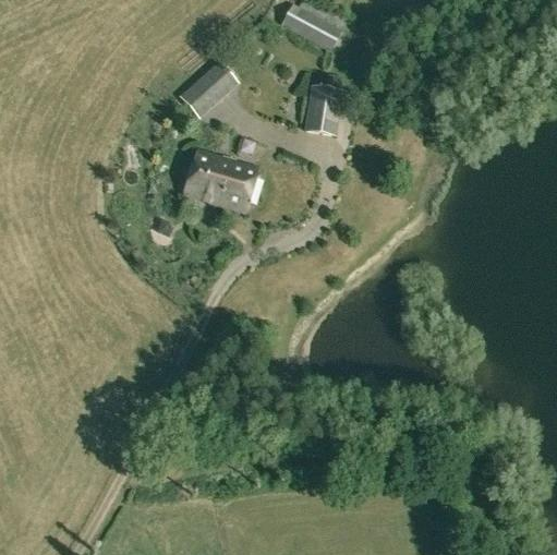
[(281,24),(331,49),(341,28),(292,3),(281,24)]
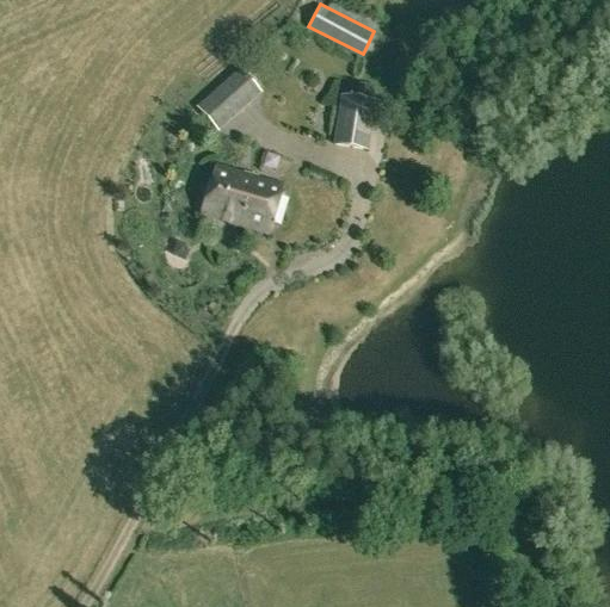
[(195,105),(215,125),(256,85),(235,64),(195,105)]
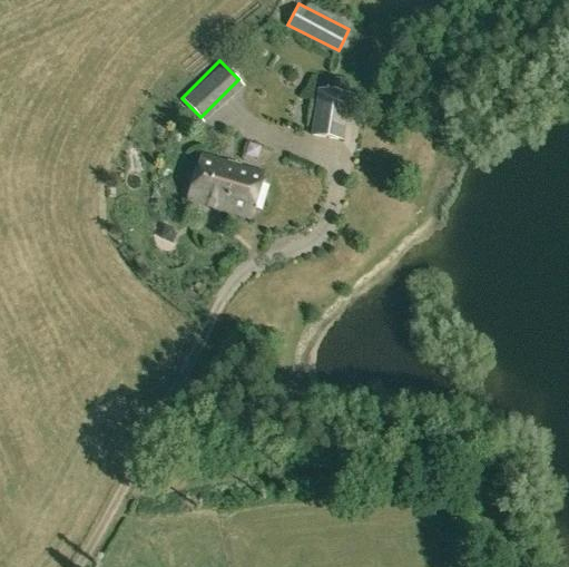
[(313,133),(342,137),(349,91),(320,87),(313,133)]
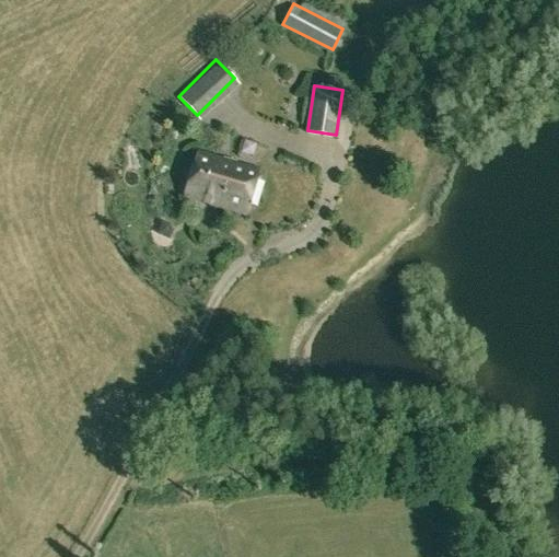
[(259,166),(197,149),(185,194),(247,211),(259,166)]
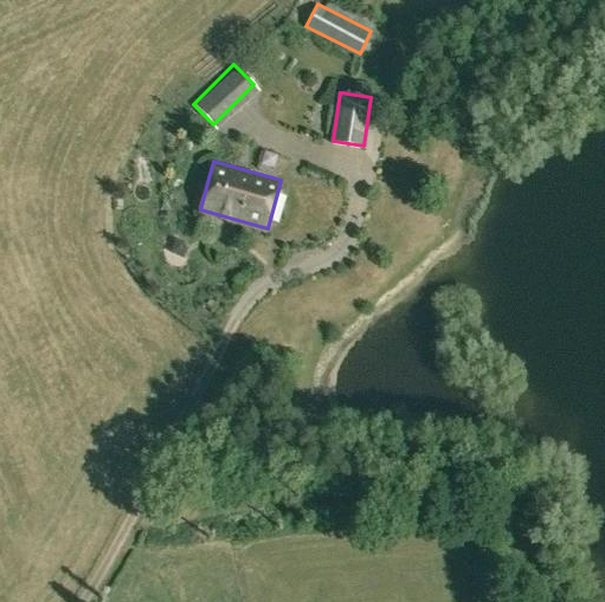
[(171,250),(185,256),(187,248),(184,240),(177,237),(171,250)]
